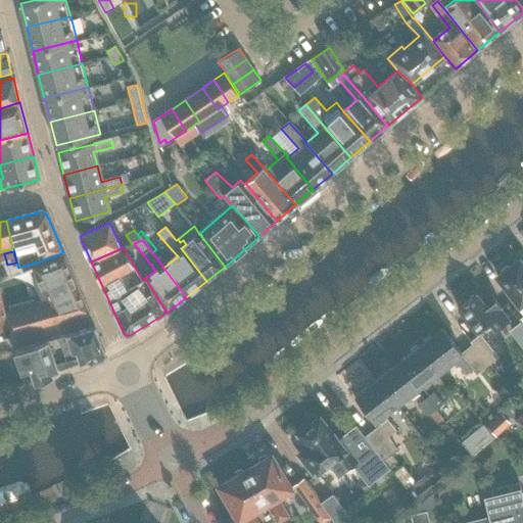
[(89,313),(74,278),(64,255),(43,265),(32,269),(46,300),(48,299),(49,304),(61,301),(67,319),(89,313)]
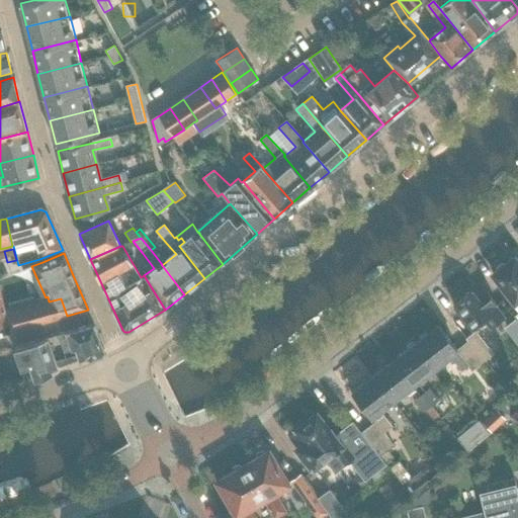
[(517,264),(513,258),(493,273),(514,300),(517,297),(517,264)]
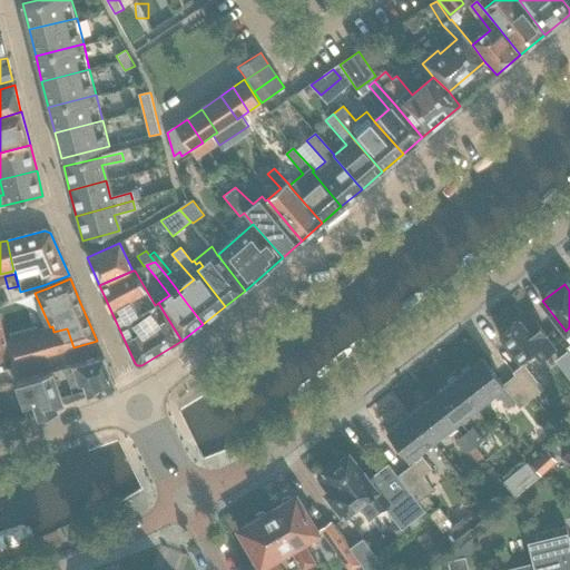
[(0,367),(10,365),(5,341),(0,318),(0,367)]
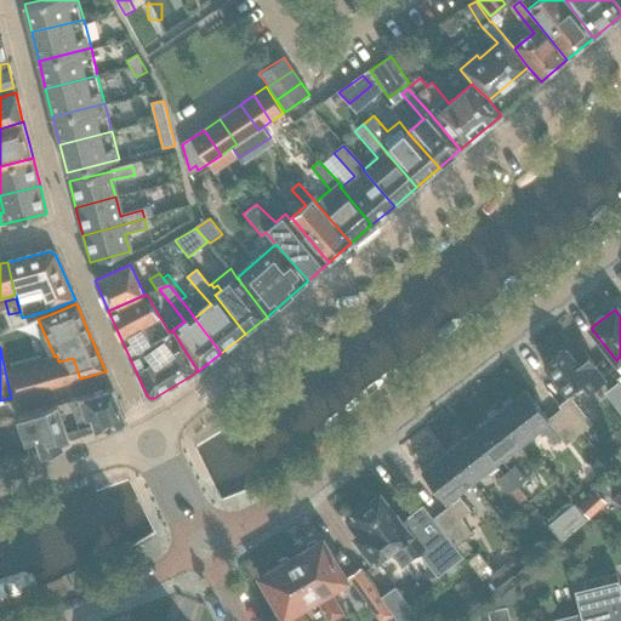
[(587,394),(604,382),(593,368),(596,365),(581,347),(571,355),(565,347),(543,365),(567,394),(580,385),(587,394)]
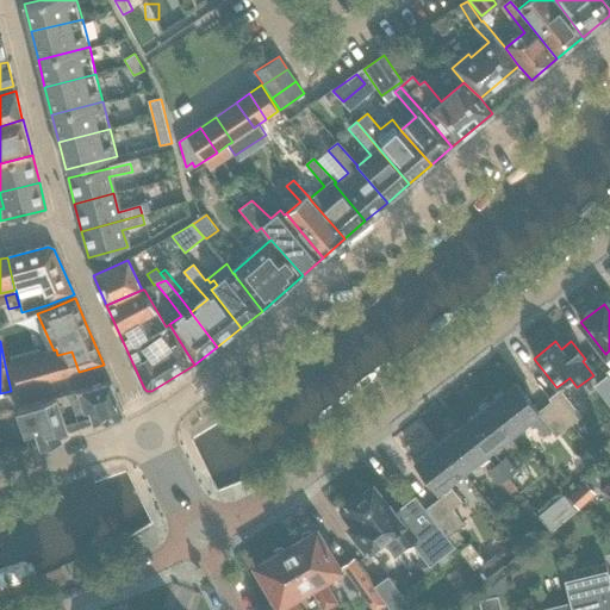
[(56,349),(54,350),(39,354),(41,360),(51,358),(57,379),(79,372),(72,352),(57,355),(56,349)]
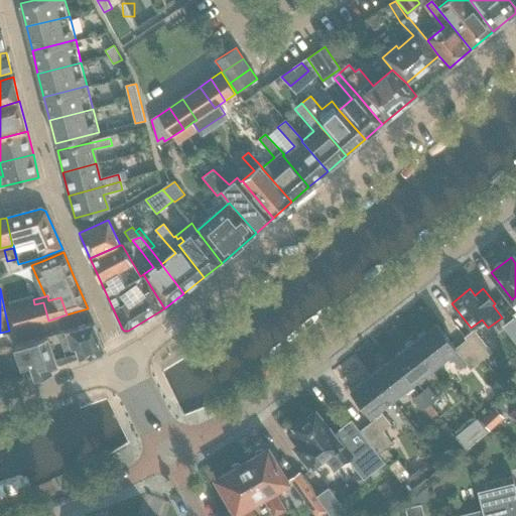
[(9,331),(29,326),(48,320),(43,302),(34,304),(33,299),(4,308),(9,331)]
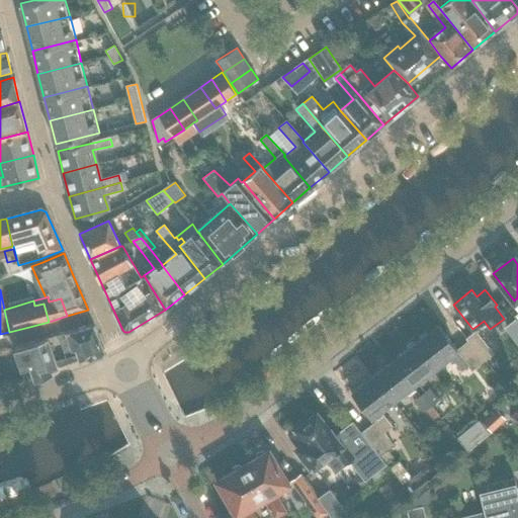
[(104,349),(93,324),(58,335),(65,359),(77,354),(79,359),(86,356),(90,358),(102,354),(104,349)]
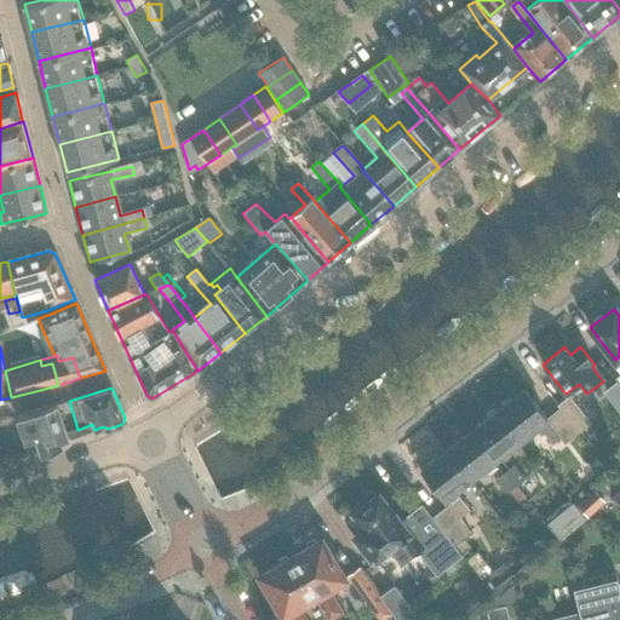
[(499,408),(523,438),(535,429),(540,435),(544,432),(552,443),(561,437),(564,442),(579,431),(561,408),(547,419),(523,389),(499,408)]
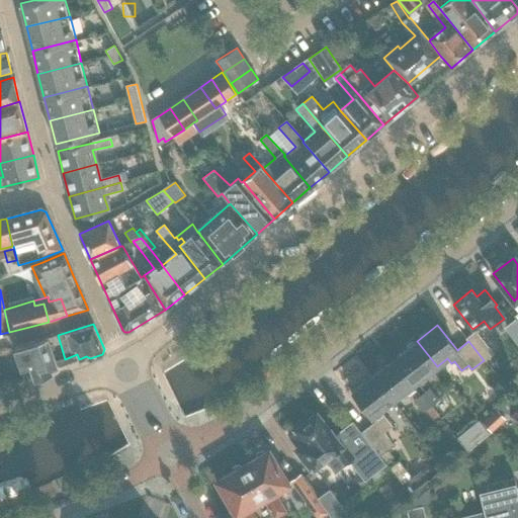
[(468,341),(484,360),(493,353),(477,332),(467,339),(469,341),(468,341)]
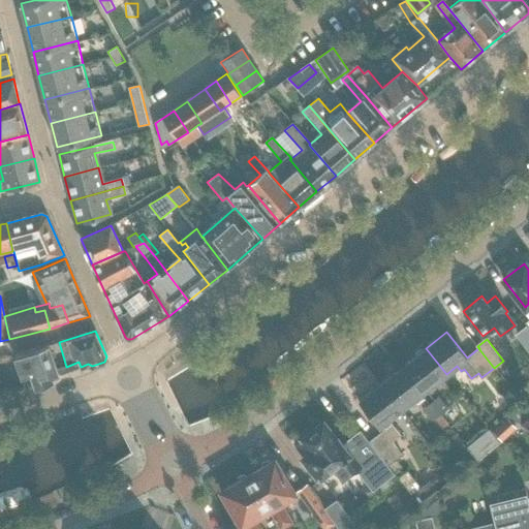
[(59,374),(49,345),(14,354),(22,378),(31,376),(34,386),(50,380),(52,376),(59,374)]
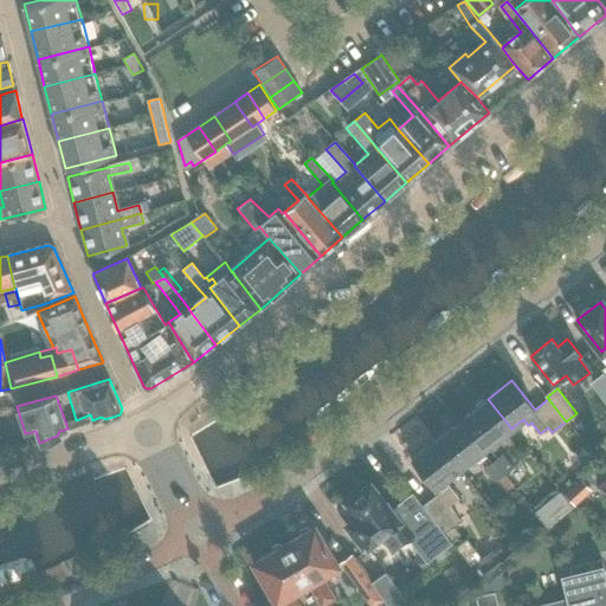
[(488,446),(511,429),(488,399),(464,417),(488,446)]
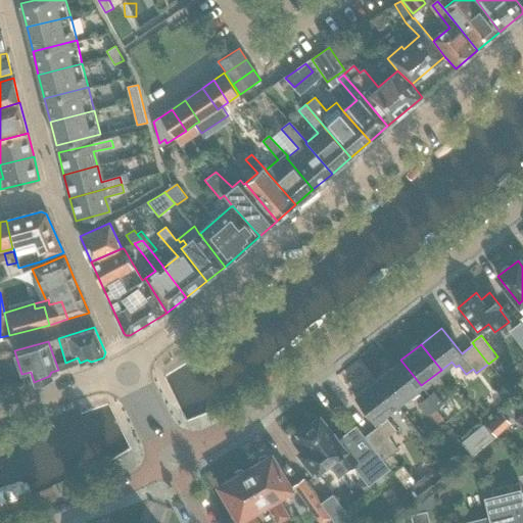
[(376,380),(395,406),(416,389),(396,364),(376,380)]
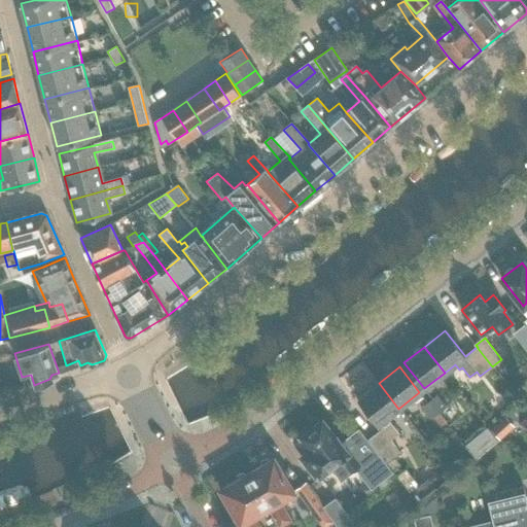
[(386,418),(398,409),(379,383),(358,398),(382,430),(369,440),(383,459),(392,471),(400,465),(395,459),(400,454),(396,449),(390,441),(397,434),(386,418)]
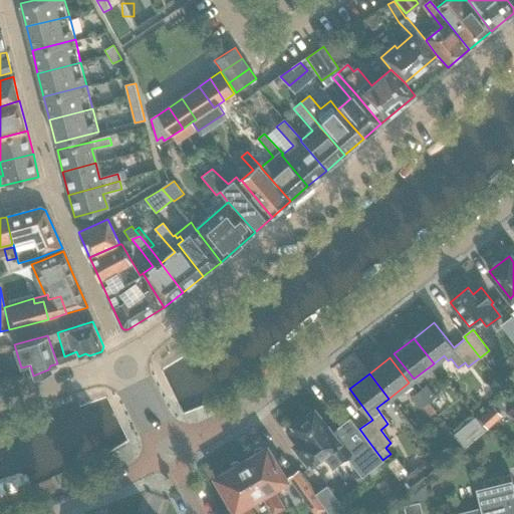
[(430,405),(430,404),(437,398),(427,384),(419,391),(430,405)]
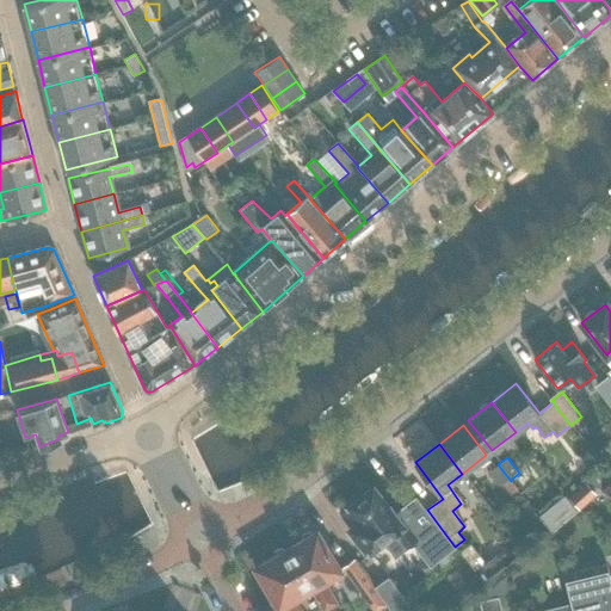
[(519,491),(511,480),(511,481),(498,464),(489,470),(511,497),(519,491)]
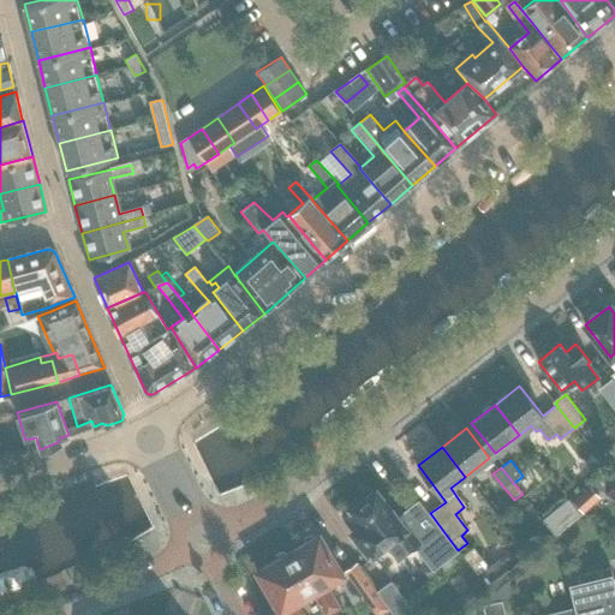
[(614,477),(607,472),(593,485),(607,494),(614,481),(614,477)]
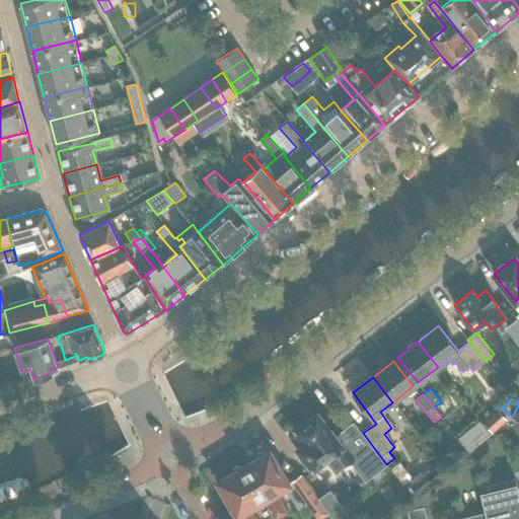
[(364,482),(386,465),(353,421),(334,436),(317,414),(290,435),(300,447),(297,450),(311,469),(323,460),(335,474),(349,463),(364,482)]
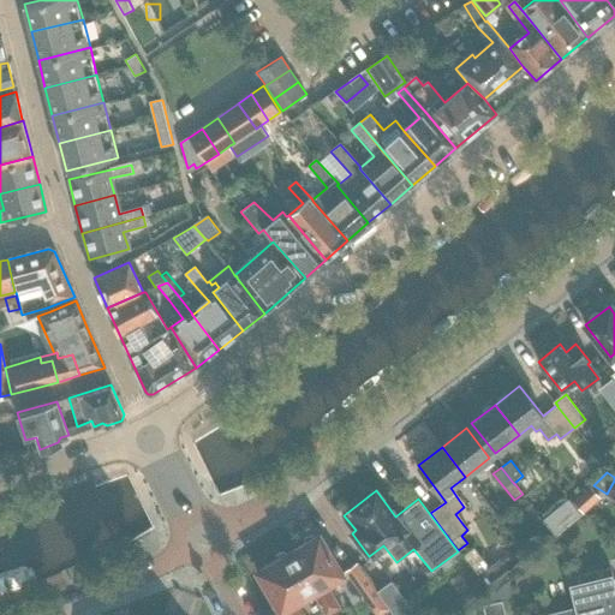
[(542,520),(555,536),(568,525),(556,509),(542,520)]
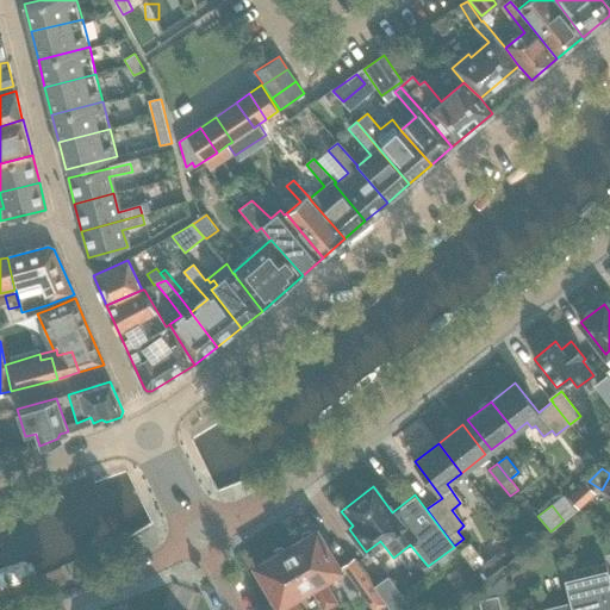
[(316,530),(287,547),(311,586),(324,609),(337,602),(323,579),(340,570),(316,530)]
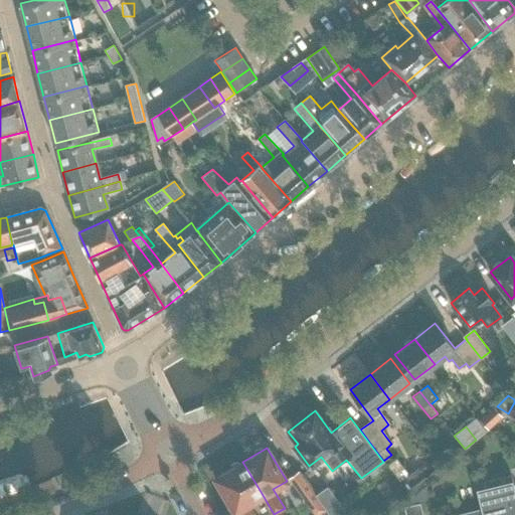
[(396,459),(387,466),(400,483),(409,476),(396,459)]
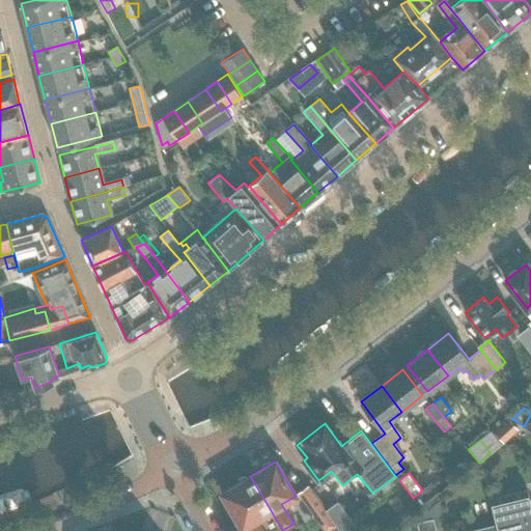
[(271,510),(250,476),(222,494),(243,528),(245,526),(247,530),(261,530),(255,520),(271,510)]
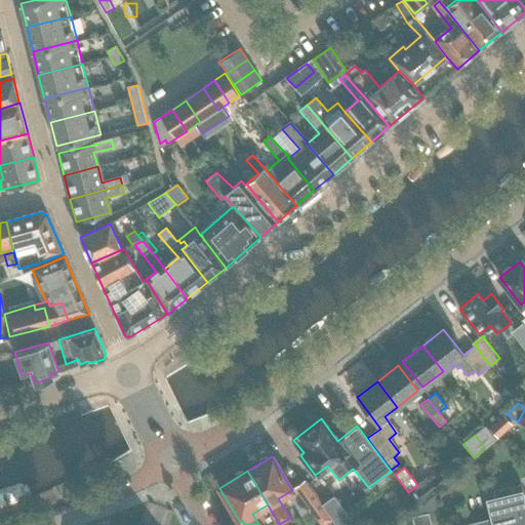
[(427,478),(415,487),(421,494),(432,486),(427,478)]
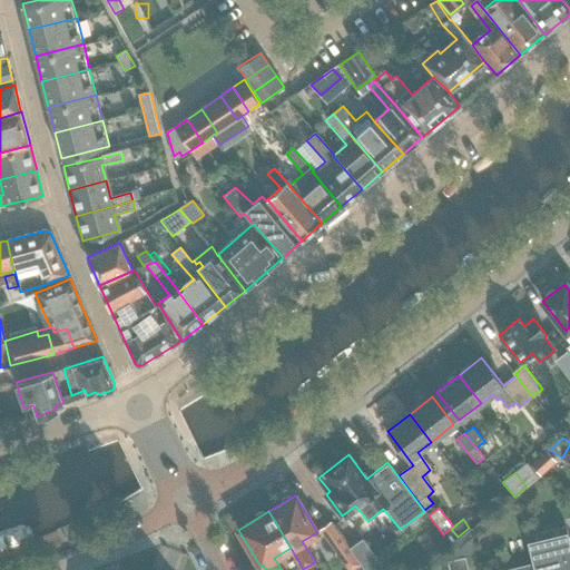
[(353,569),(361,564),(350,549),(331,522),(321,529),(336,551),(350,569),(353,569)]
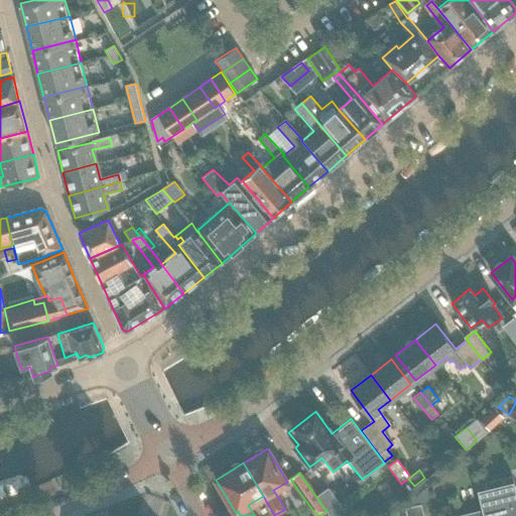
[(453,515),(515,515),(515,490),(513,477),(477,486),(483,509),(453,515)]
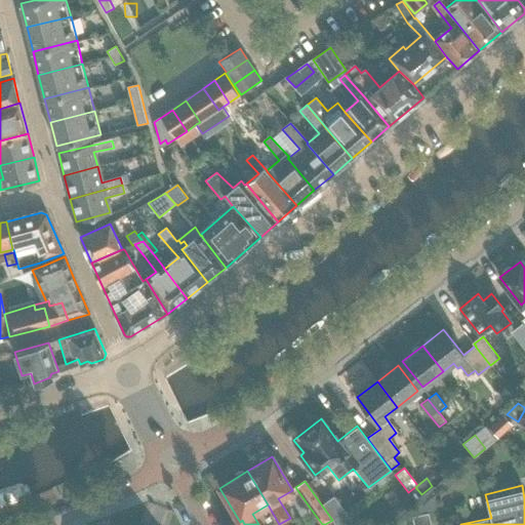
[(439,511),(435,494),(412,514),(414,524),(431,524),(429,513),(439,511)]
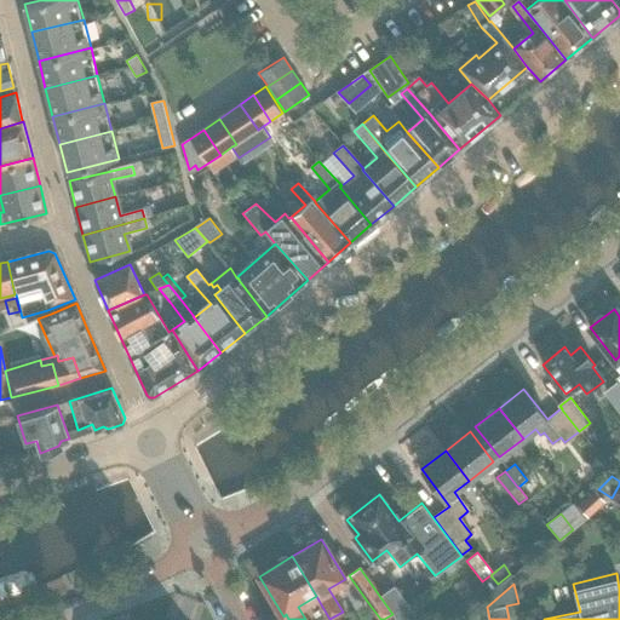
[(396,619),(418,619),(395,586),(380,597),(392,614),(396,619)]
